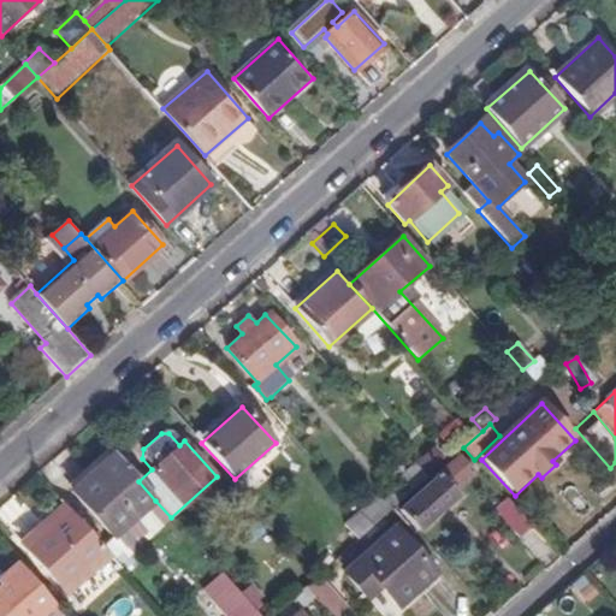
[(418,465),(430,478),(448,462),(436,448),(418,465)]
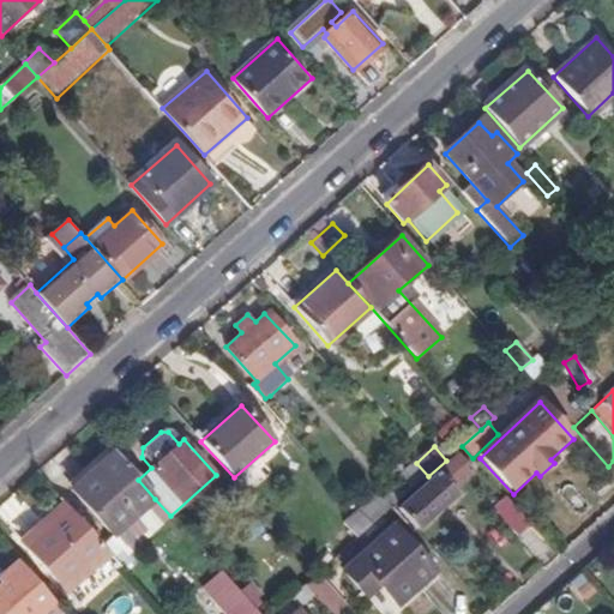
[(138,480),(112,452),(72,488),(113,536),(155,499),(138,480)]
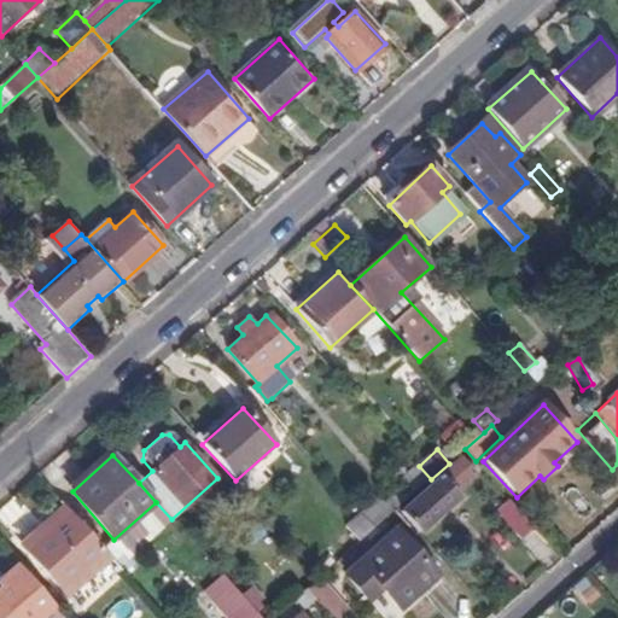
[(402,512),(423,534),(461,499),(456,493),(476,473),(462,460),(402,512)]
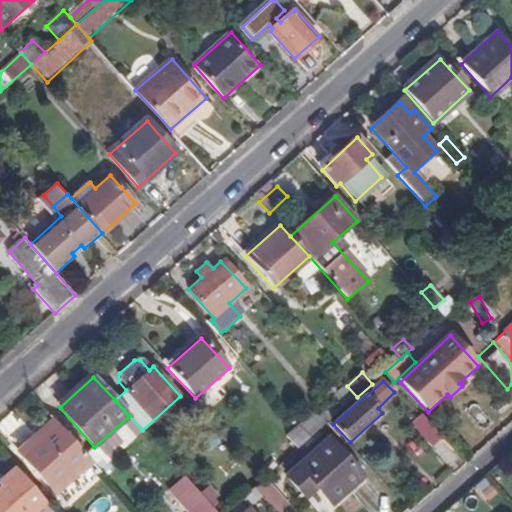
[(312,438),(330,421),(357,397),(347,386),(346,385),(301,426),(312,438)]
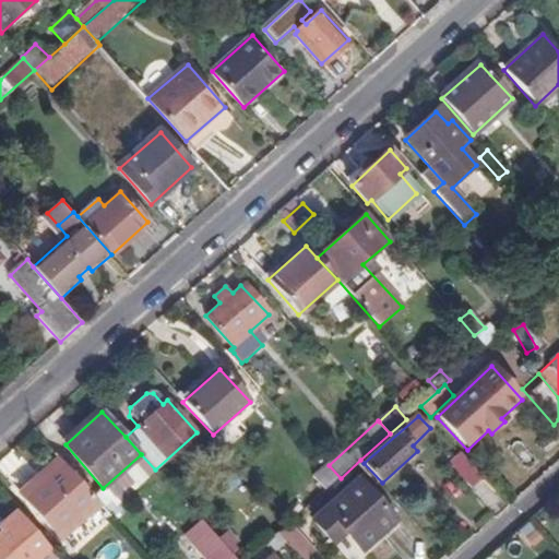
[(472,489),(485,477),(462,452),(449,463),(472,489)]
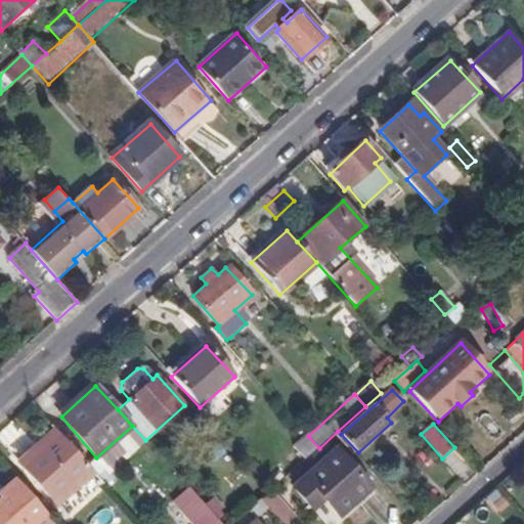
[(86,467),(48,425),(28,444),(35,453),(22,466),(66,514),(100,483),(86,467)]
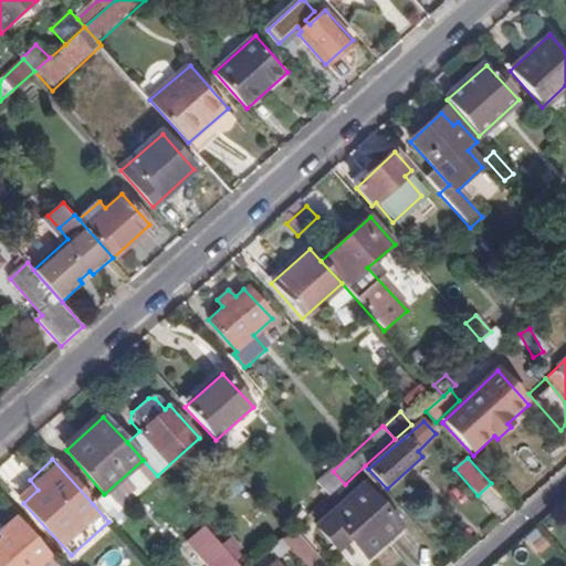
[(159,478),(157,475),(143,460),(104,494),(93,504),(108,522),(114,527),(124,517),(119,513),(159,478)]
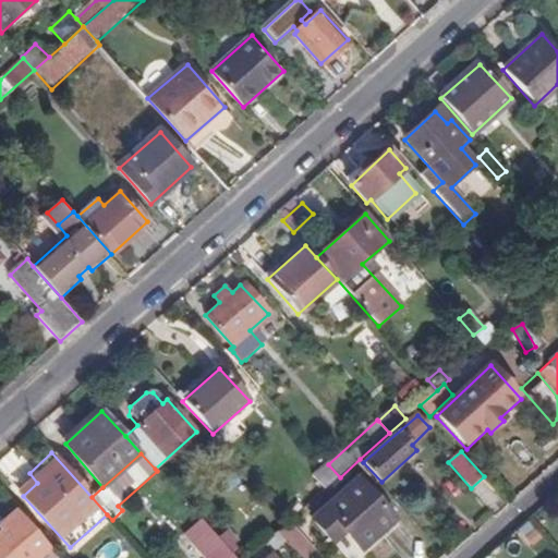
[(328,464),(327,463),(307,480),(320,494),(340,477),(328,464)]
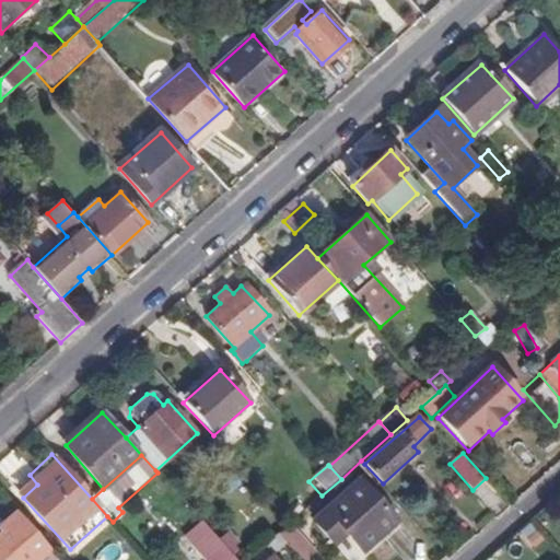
[(364,550),(398,522),(360,479),(314,520),(333,540),(345,529),(364,550)]
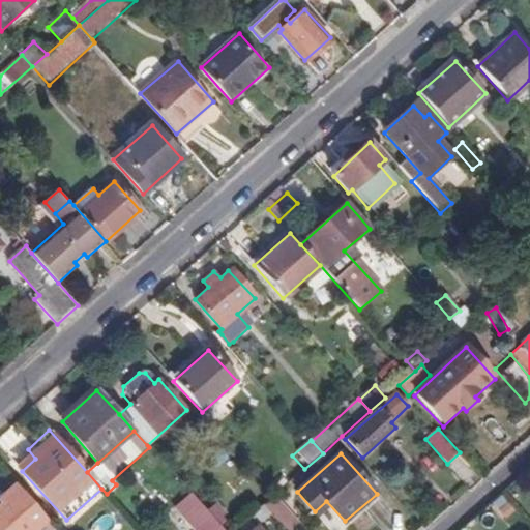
[(47,519),(16,484),(0,497),(0,529),(52,529),(45,521),(47,519)]
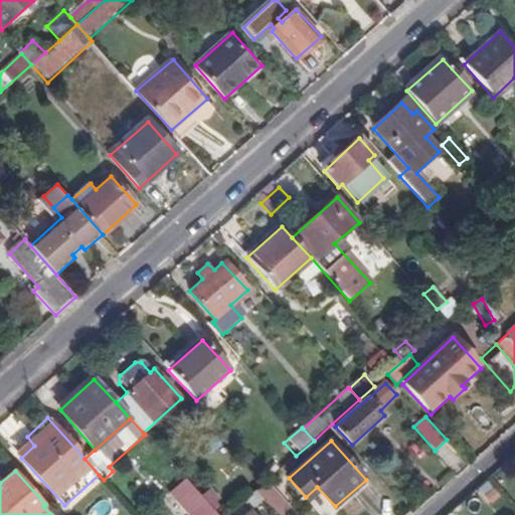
[(190,514),(217,514),(186,480),(171,494),(190,514)]
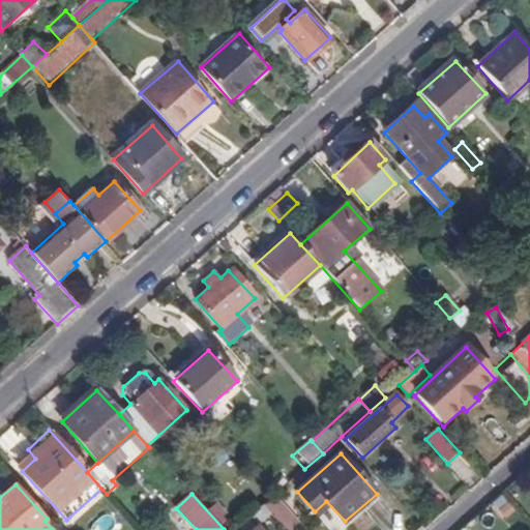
[(259,526),(271,513),(264,505),(251,518),(259,526)]
